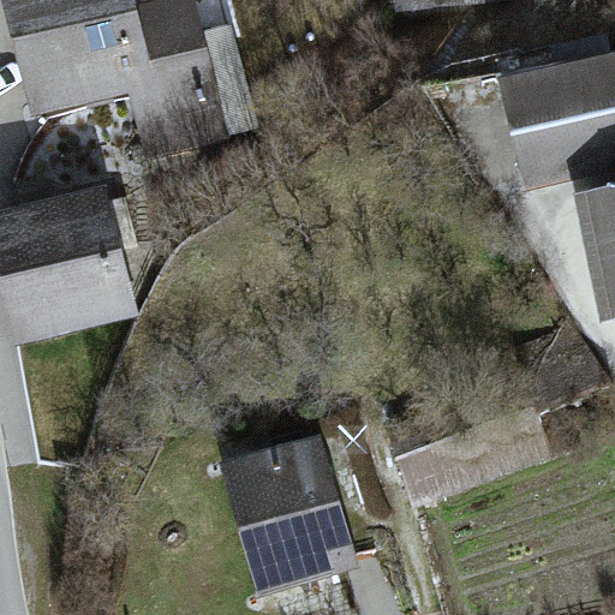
[(4,0),(31,108),(34,118),(129,95),(168,85),(161,59),(207,46),(196,0),(4,0)]
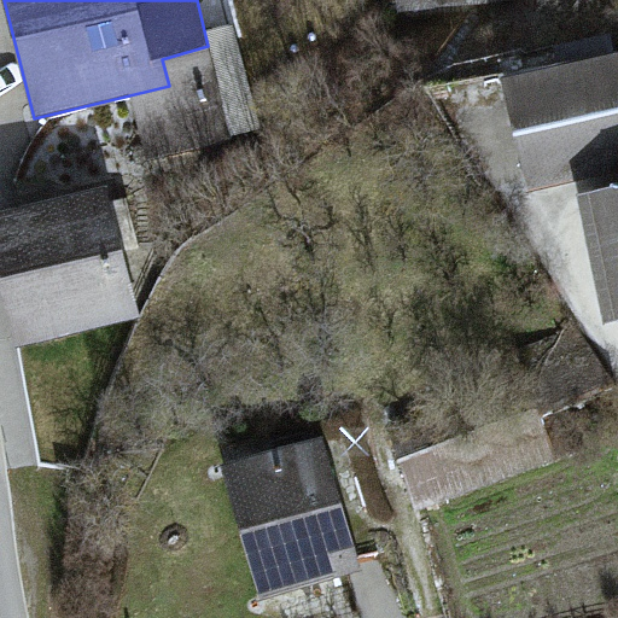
[(496,0),(391,0),(394,11),(496,1),(496,0)]
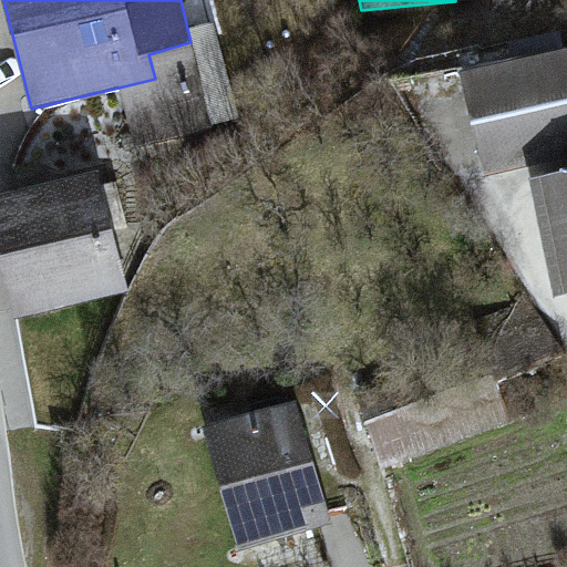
[(566,48),(460,74),(480,174),(566,156),(566,48)]
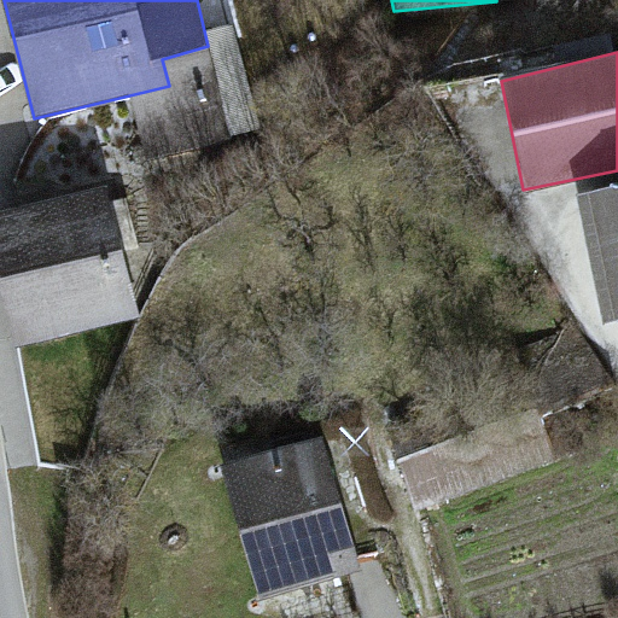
[(108,185),(0,210),(0,297),(16,362),(139,327),(108,185)]
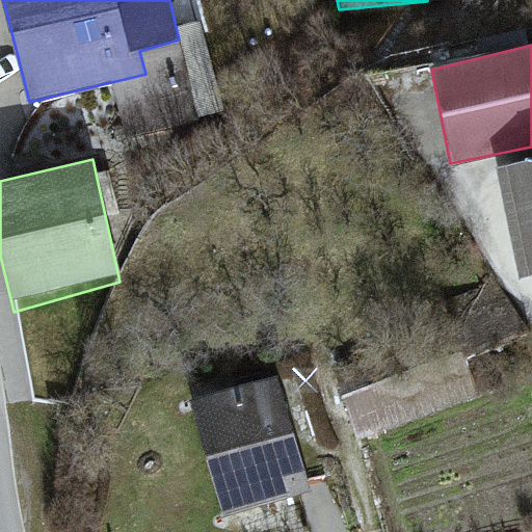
[(531,160),(502,168),(519,274),(531,272),(531,160)]
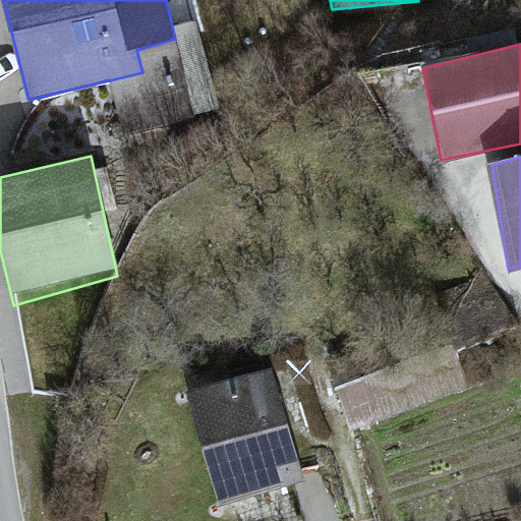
[(269,370),(179,394),(226,512),(305,481),(269,370)]
